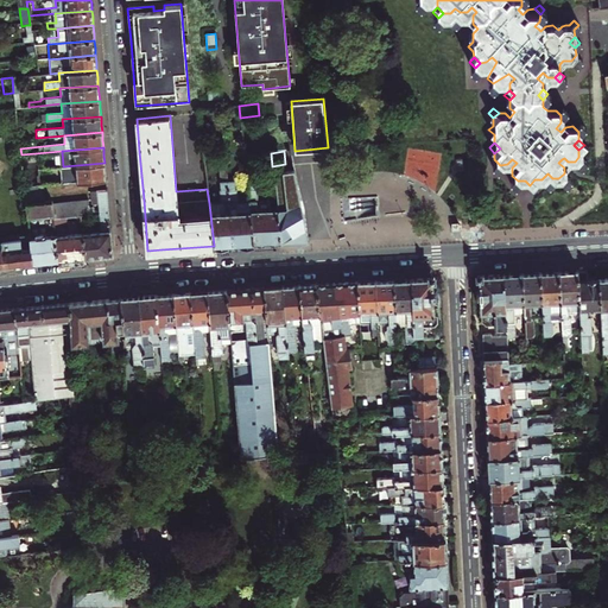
[(584,162),(578,157),(575,162),(580,166),(584,162)]
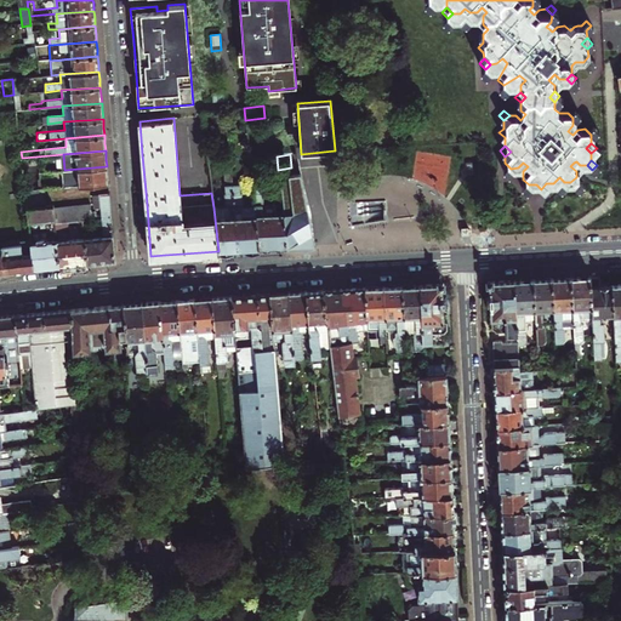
[(511,169),(505,163),(500,167),(507,174),(511,169)]
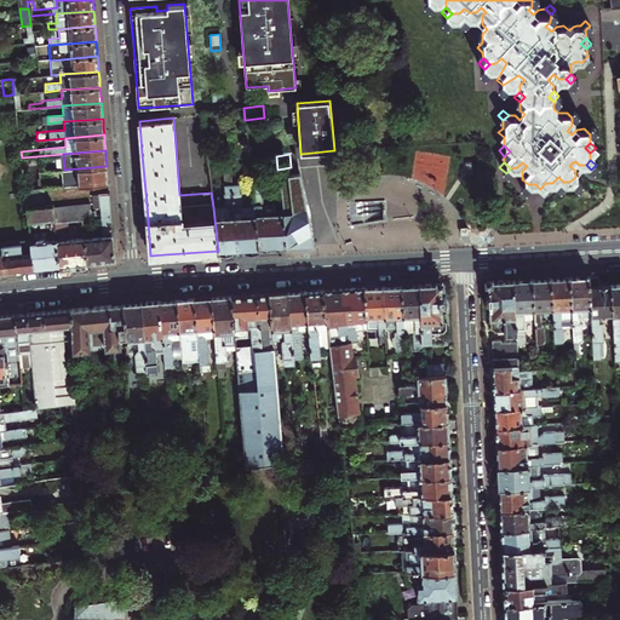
[(52,171),(53,187),(108,183),(108,174),(107,166),(64,170),(52,171)]
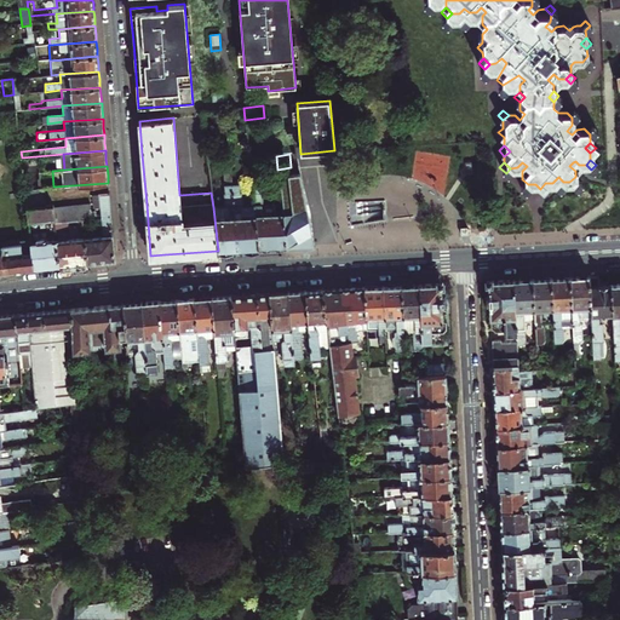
[(279,176),(283,214),(287,247),(303,246),(314,246),(300,173),(279,176)]
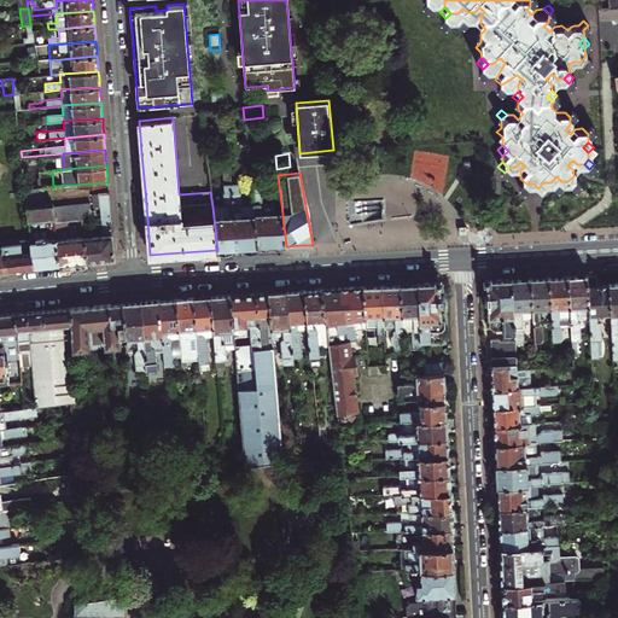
[(561,181),(557,176),(551,182),(557,187),(561,181)]
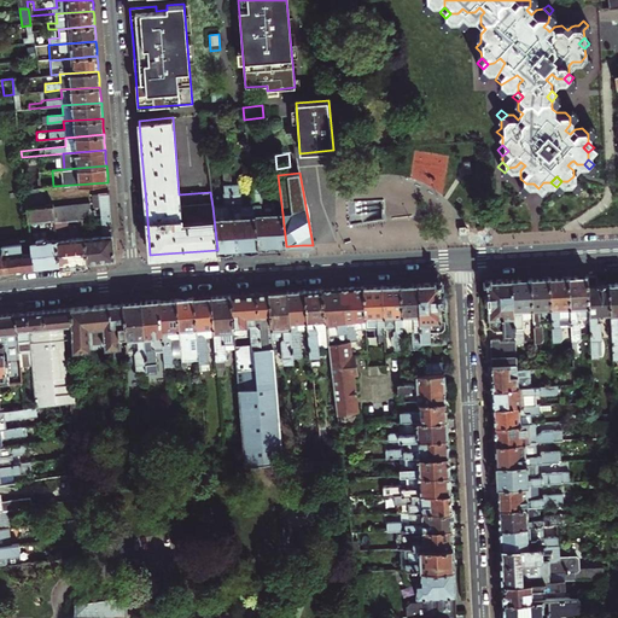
[(573,176),(567,181),(573,186),(578,181),(573,176)]
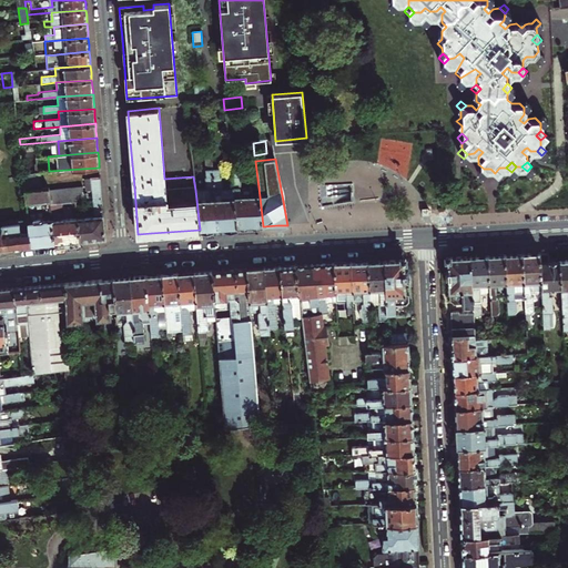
[(484,169),(478,164),(474,169),(479,173),(484,169)]
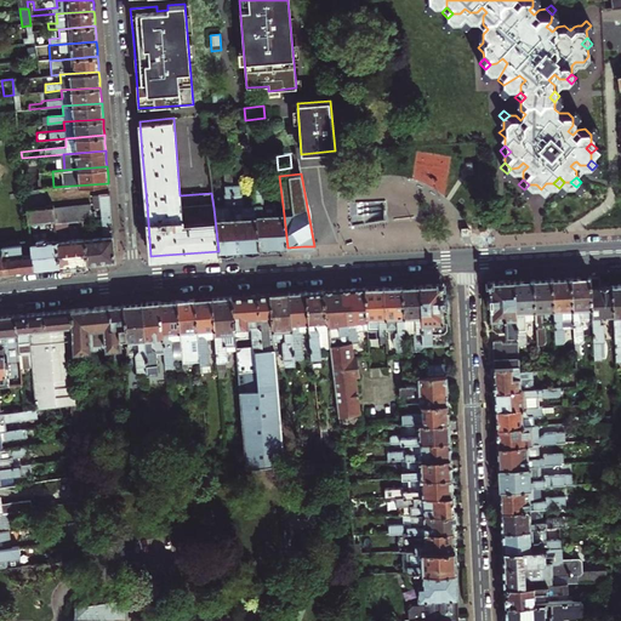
[(280,248),(277,215),(275,204),(265,204),(263,192),(262,192),(261,183),(256,183),(256,181),(251,181),(254,205),(258,250),(269,249),(280,248)]
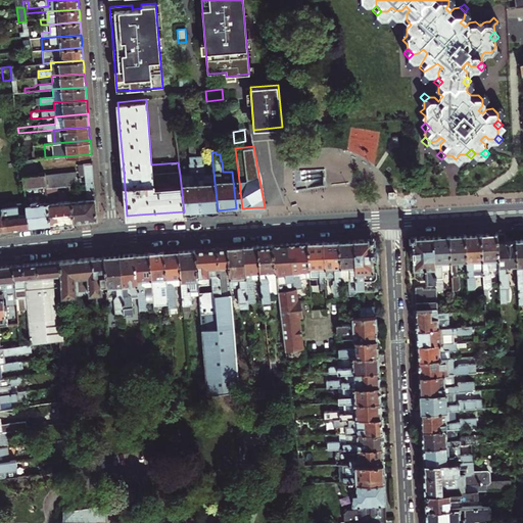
[(201,210),(195,153),(191,153),(192,156),(188,156),(188,163),(187,163),(188,174),(180,175),(184,211),(194,211),(201,210)]
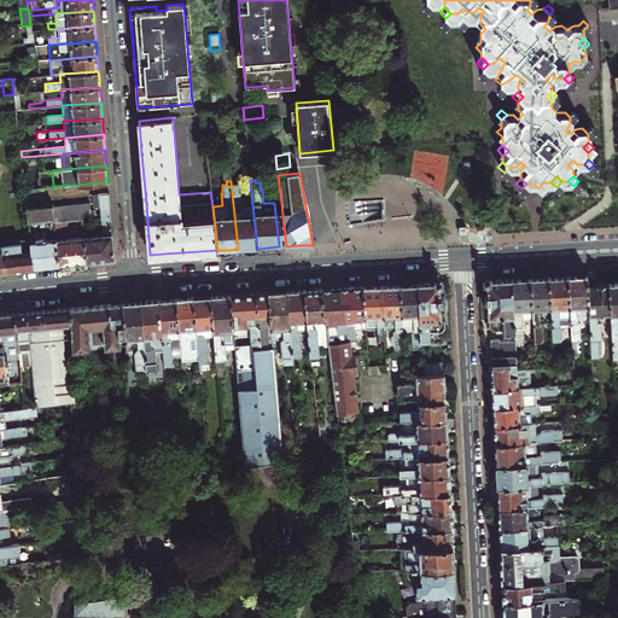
[(257,249),(252,204),(244,204),(243,192),(242,192),(242,184),(235,185),(235,181),(231,181),(238,249),(250,249),(257,249)]
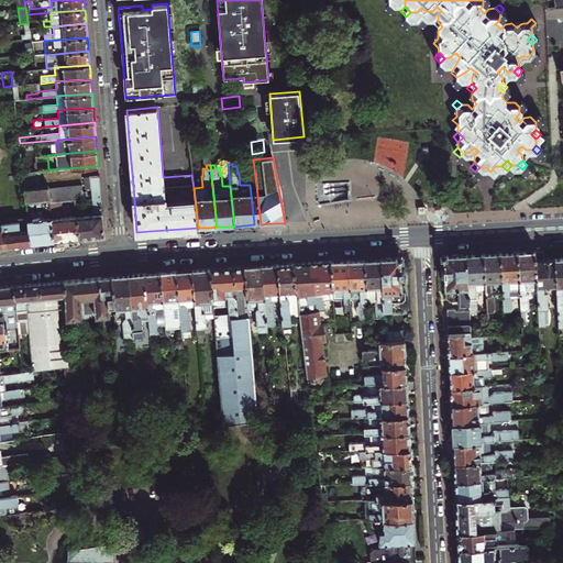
[(41,186),(40,170),(23,172),(24,188),(41,186)]
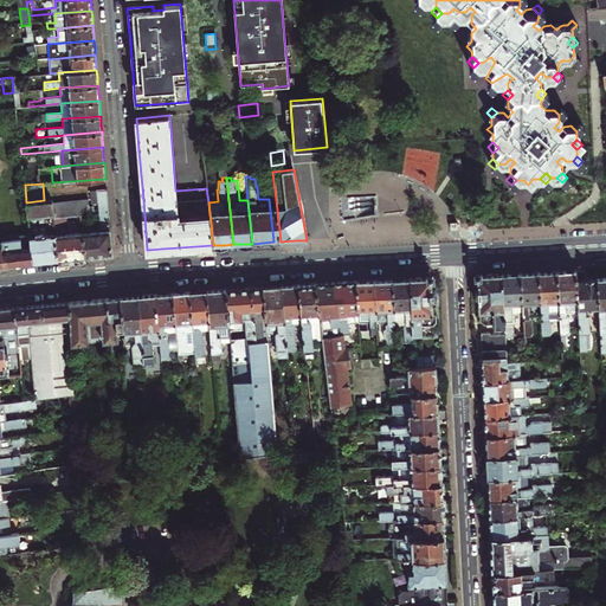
[(83,232),(84,257),(98,255),(111,253),(111,244),(107,188),(91,191),(91,204),(97,202),(100,231),(83,232)]
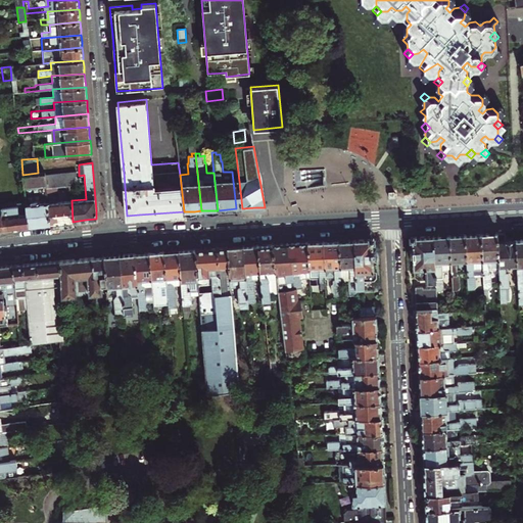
[(27,203),(29,226),(39,225),(50,224),(46,188),(45,175),(44,172),(38,173),(22,175),(25,187),(38,186),(40,202),(27,203)]
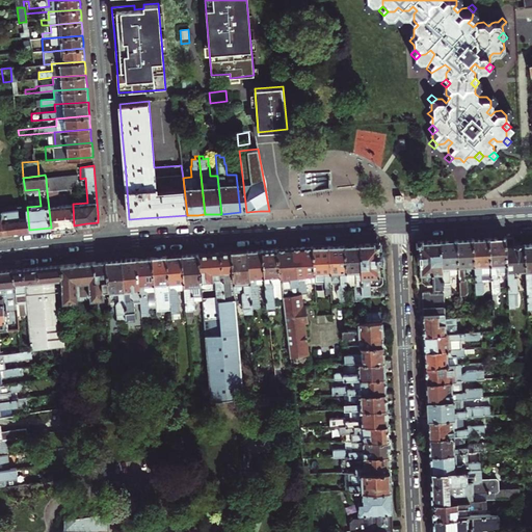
[(77,176),(46,178),(47,191),(53,191),(72,189),(82,188),(82,182),(77,182),(77,176)]
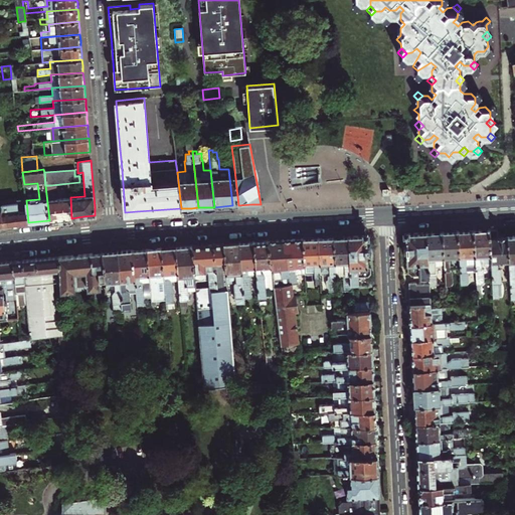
[(235,178),(229,178),(232,205),(236,205),(238,205),(235,178)]
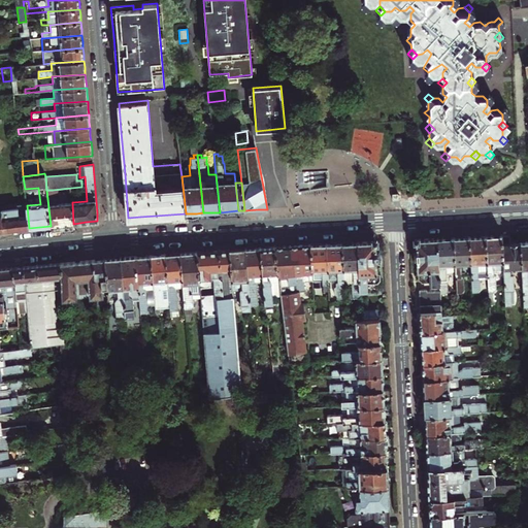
[(46,190),(51,226),(64,225),(73,224),(72,202),(54,204),(53,190),(46,190)]
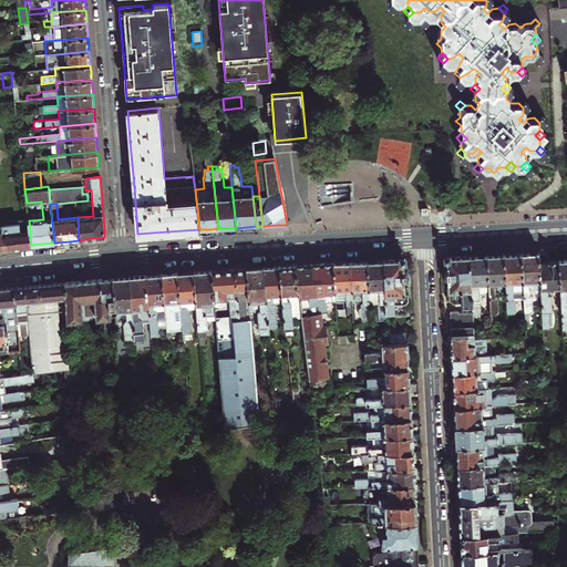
[(1,222),(4,248),(19,246),(31,245),(29,220),(28,219),(1,222)]
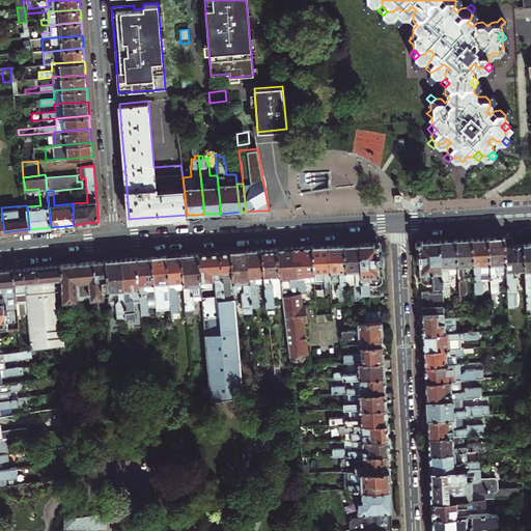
[(505,236),(506,272),(507,308),(513,307),(512,290),(516,290),(515,275),(512,276),(512,271),(514,271),(515,273),(521,272),(523,270),(525,270),(524,243),(515,243),(513,242),(513,235),(509,236),(505,236)]
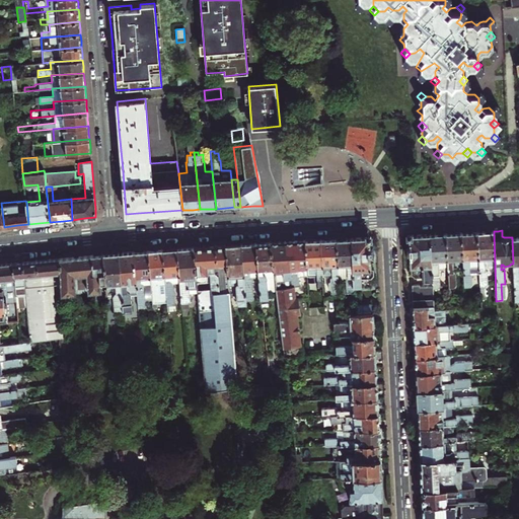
[(477,232),(478,267),(479,285),(485,285),(488,282),(487,272),(485,271),(485,267),(495,266),(494,231),(485,231),(477,232)]
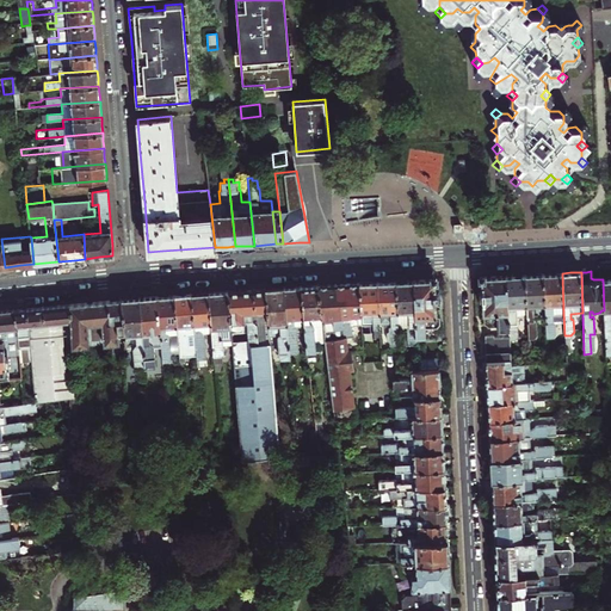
[(534,315),(545,314),(543,273),(535,275),(525,275),(526,315),(528,337),(534,337),(536,334),(536,320),(534,319),(534,315)]
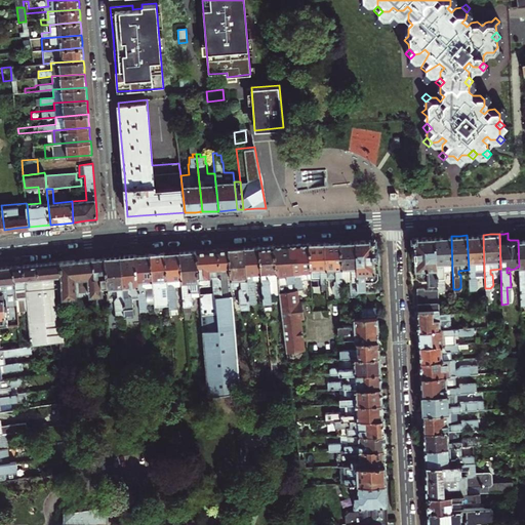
[(467,235),(469,270),(469,289),(475,289),(477,286),(477,276),(475,274),(475,270),(484,270),(483,235),(476,235),(467,235)]
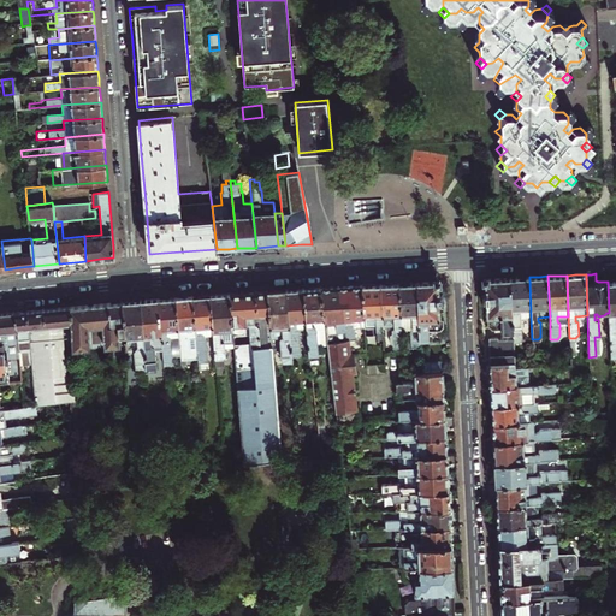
[(531,318),(529,277),(520,278),(510,278),(514,341),(519,339),(522,336),(521,325),(520,323),(520,318),(531,318)]
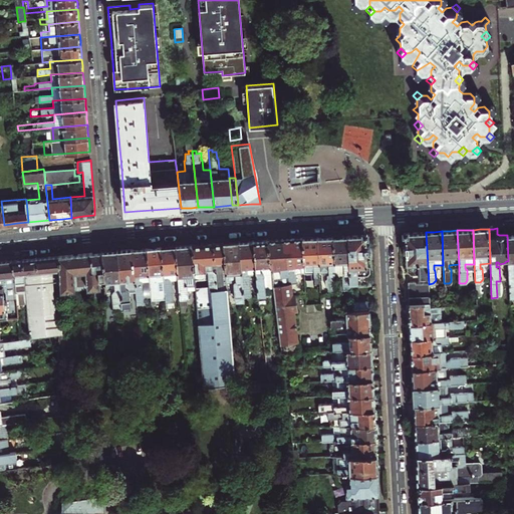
[(406,282),(407,303),(430,302),(429,284),(426,232),(417,233),(406,233),(408,269),(413,272),(413,275),(420,275),(420,276),(424,275),(424,281),(406,282)]
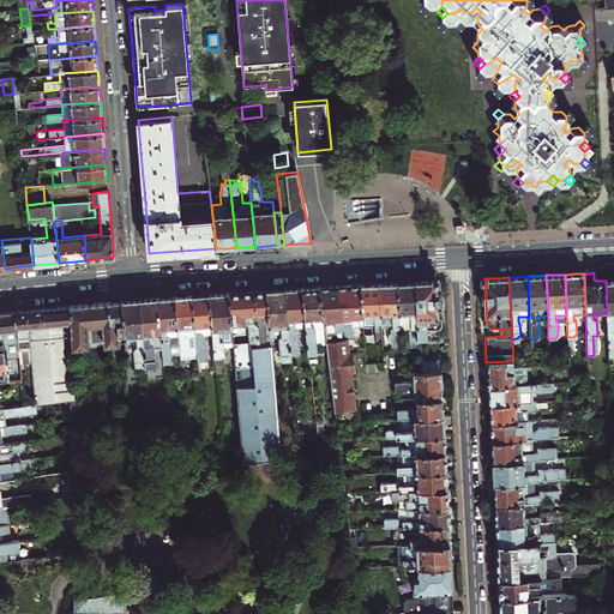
[(415,282),(419,342),(428,341),(428,330),(439,329),(441,325),(441,320),(441,318),(439,315),(437,281),(415,282)]
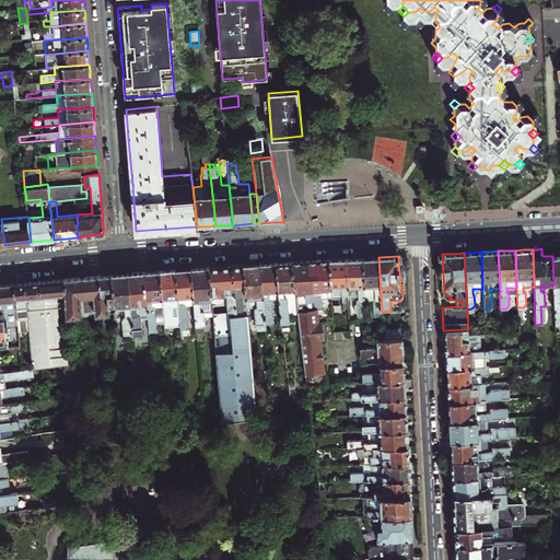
[(371,257),(362,258),(364,296),(375,295),(375,299),(373,299),(374,316),(382,315),(382,312),(378,257),(371,257)]
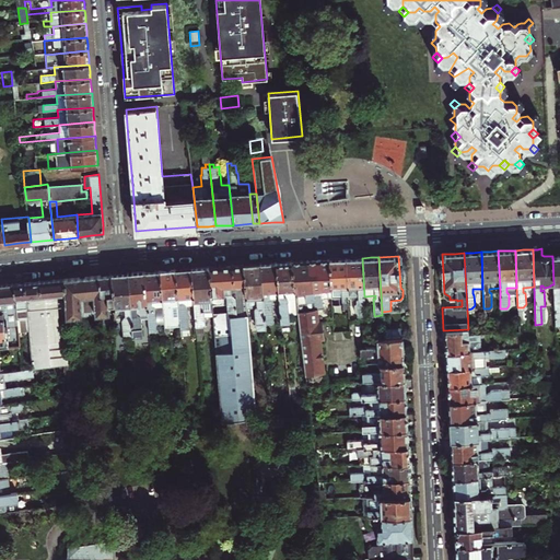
[(364,296),(362,258),(354,258),(346,259),(348,296),(359,296),(359,300),(358,300),(358,317),(365,316),(364,296)]
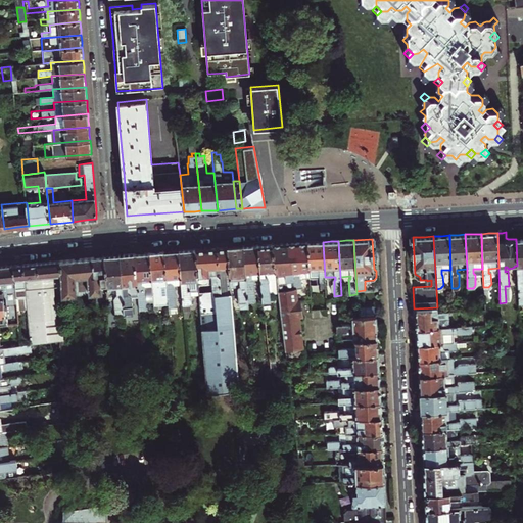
[(326,297),(325,277),(323,242),(316,242),(307,243),(310,279),(320,278),(320,282),(318,282),(319,298),(326,297)]
